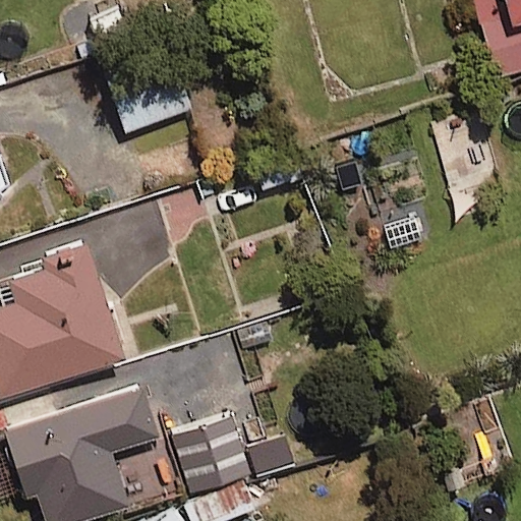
[(520,0),(476,0),(498,75),(520,68),(520,0)]
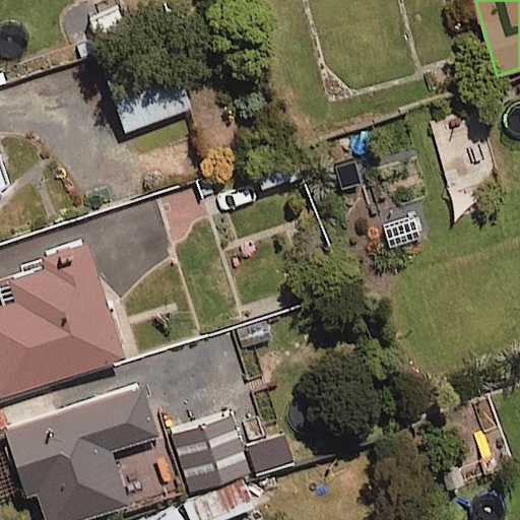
[(192,110),(176,62),(111,84),(128,132),(192,110)]
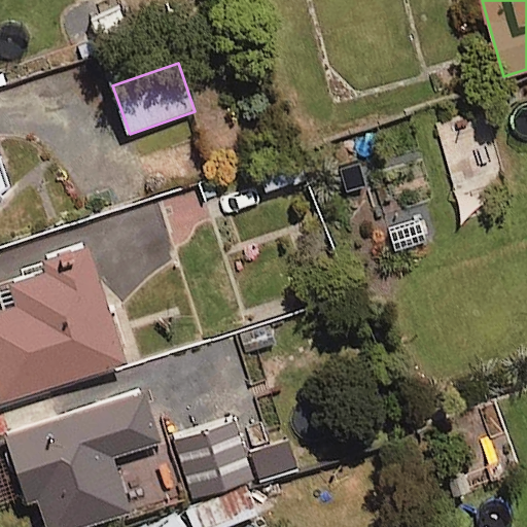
[(129,360),(94,254),(0,284),(0,286),(6,308),(0,309),(0,394),(2,400),(129,360)]
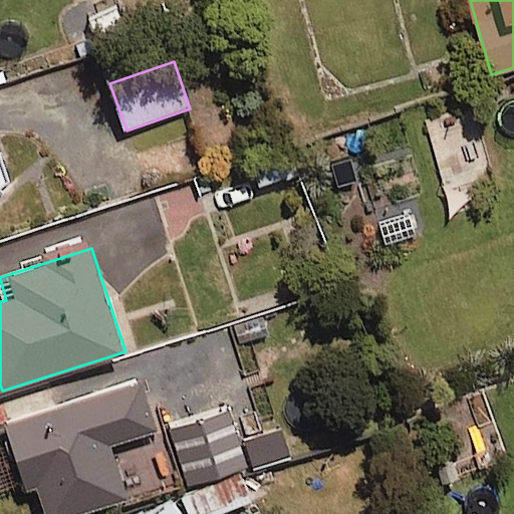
[(156,429),(139,376),(2,422),(26,496),(43,490),(51,513),(78,513),(126,498),(109,444),(156,429)]
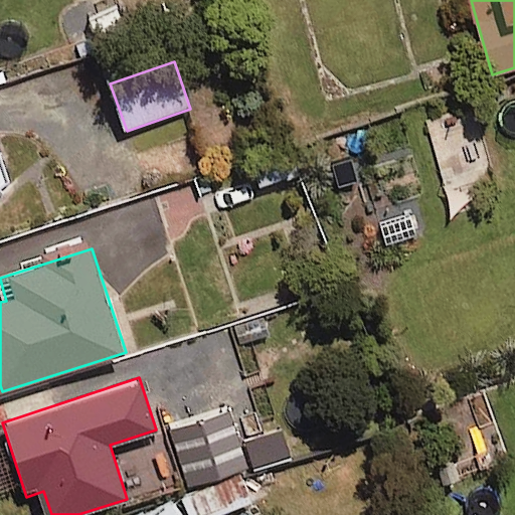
[(169,423),(188,487),(246,468),(226,405),(169,423)]
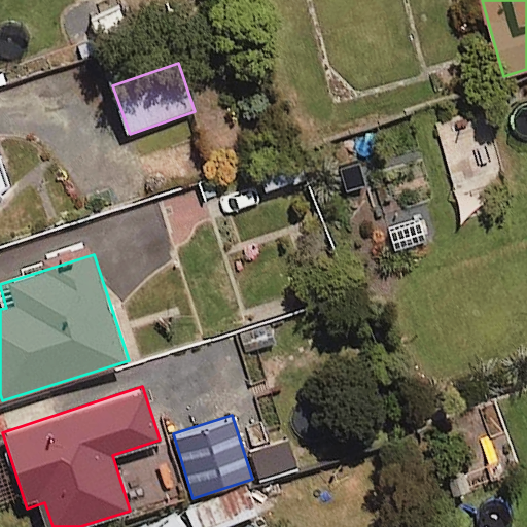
[(249,451),(258,483),(301,469),(290,437),(249,451)]
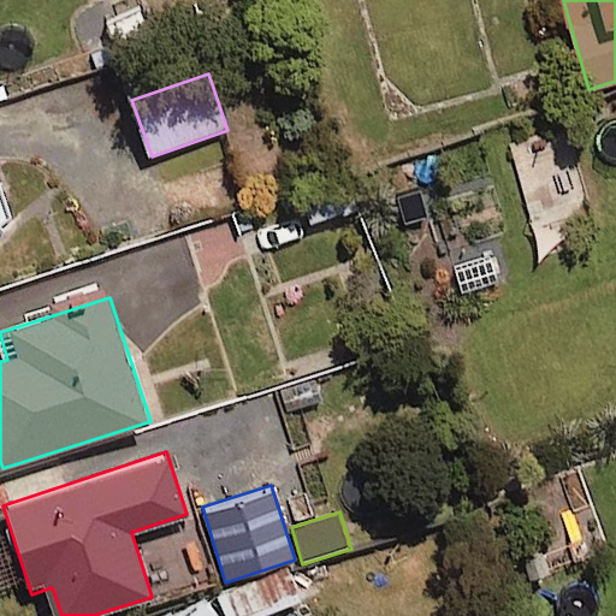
[(291,566),(224,592),(232,615),(278,615),(307,604),(291,566)]
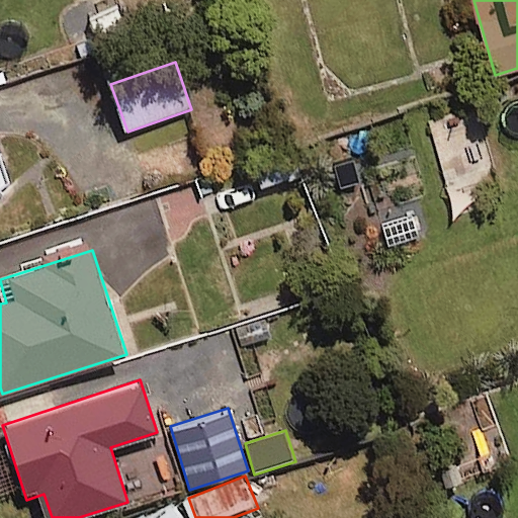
[(185,517),(173,499),(150,515),(147,510),(135,517),(185,517)]
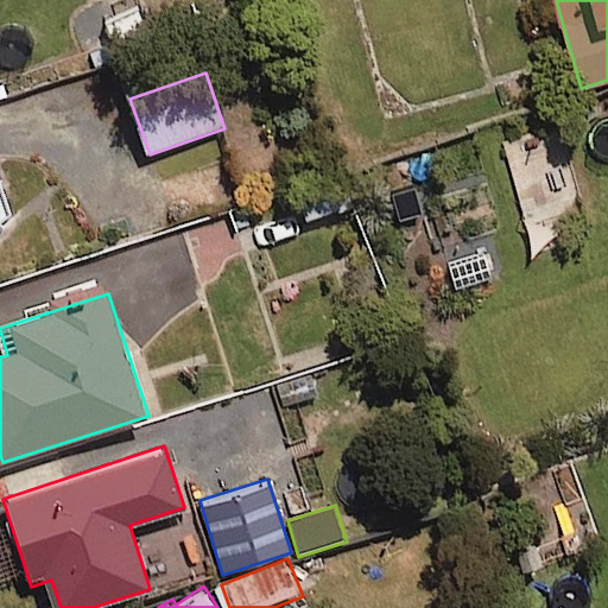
All buildings are outlined.
